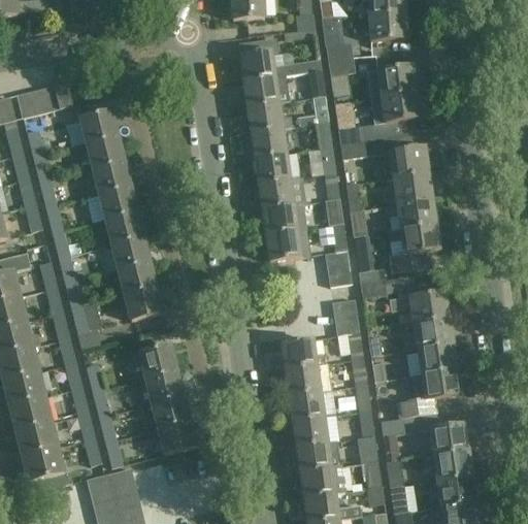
[(0,0),(0,17),(17,15),(15,0),(0,0)]
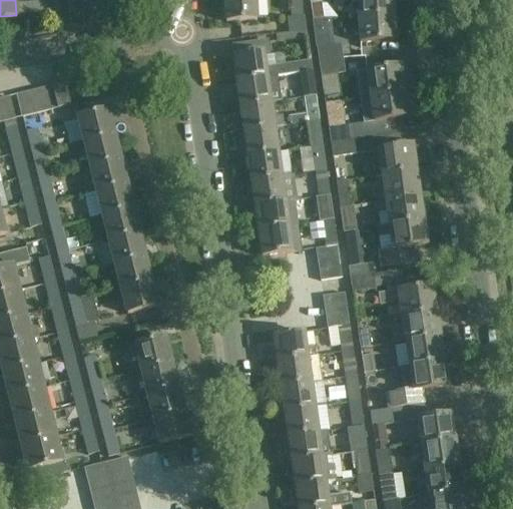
[(59,12),(58,0),(46,0),(47,12),(59,12)]
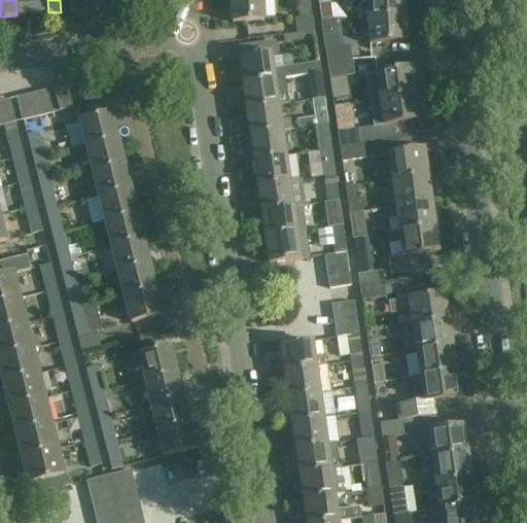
[(231,0),(232,19),(264,18),(261,0),(231,0)]
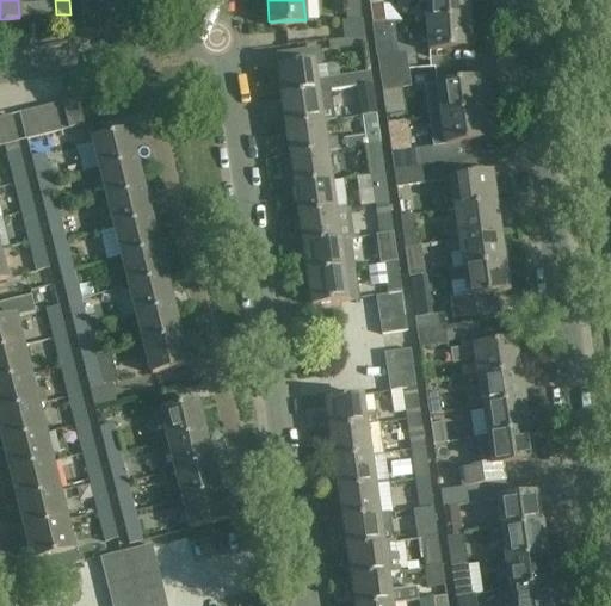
[(344,0),(345,17),(340,17),(343,36),(364,33),(362,17),(359,17),(358,0),(344,0)]
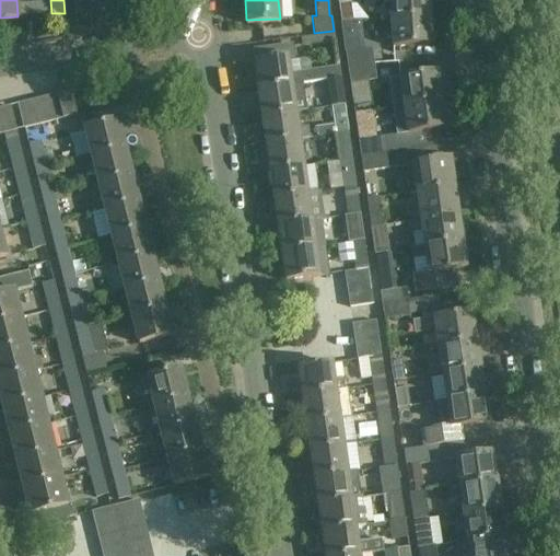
[(337,0),(340,19),(353,16),(350,0),(337,0)]
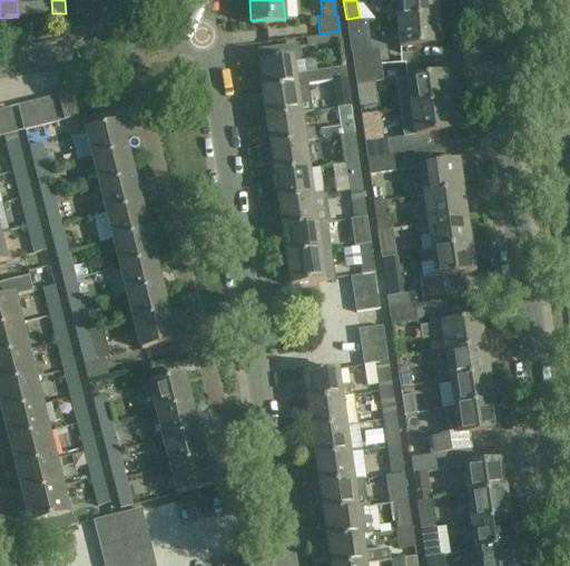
[(396,0),(399,16),(438,13),(436,0),(396,0)]
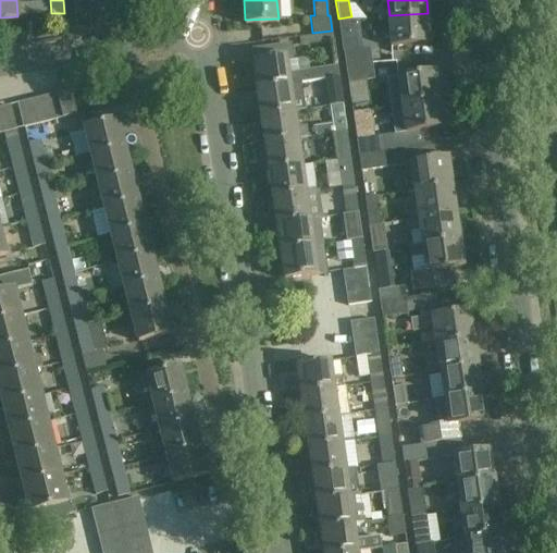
[(428,13),(390,15),(392,44),(429,41),(428,13)]
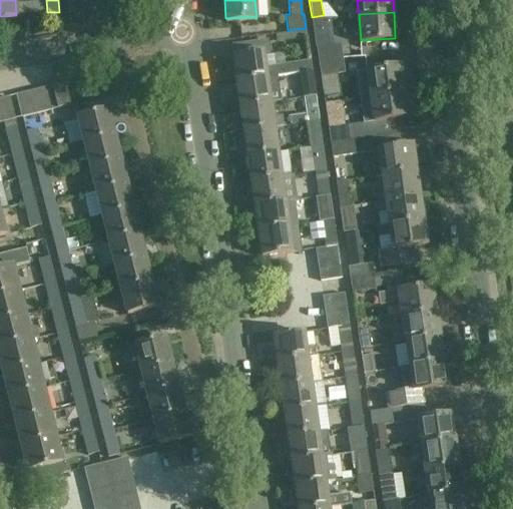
[(282,71),(301,68),(300,59),(265,63),(264,53),(271,52),(269,37),(249,39),(251,50),(232,52),(236,78),(279,72),(282,71)]
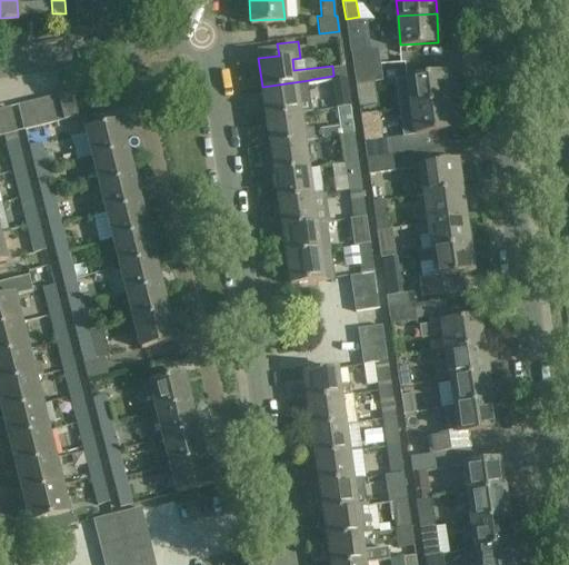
[(352,66),(379,61),(377,45),(350,49),(352,66)]
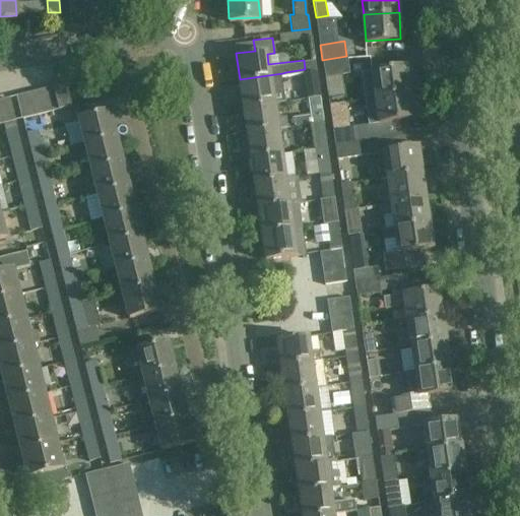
[(346,56),(322,60),(324,74),(325,74),(329,102),(337,101),(332,73),(349,71),(346,56)]
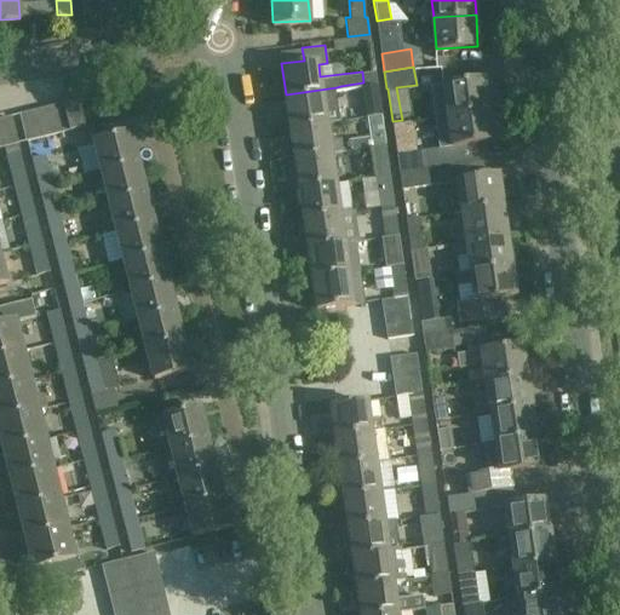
[(447,114),(489,108),(484,76),(442,82),(447,114)]
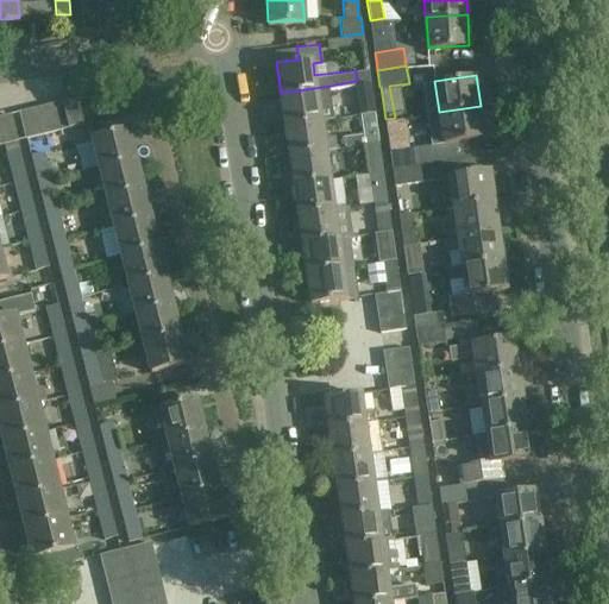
[(357,81),(360,111),(375,108),(371,80),(357,81)]
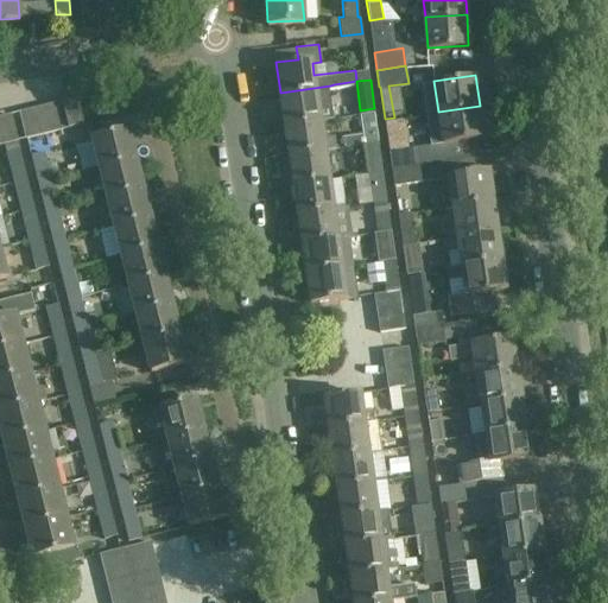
[(330,86),(280,93),(284,121),(320,116),(334,114),(333,103),(330,86)]
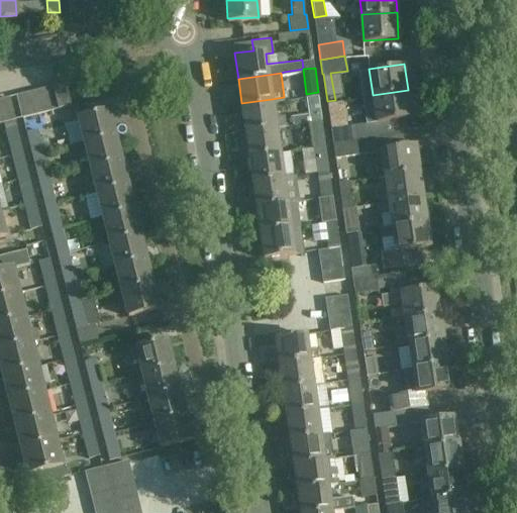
[(59,108),(71,105),(72,104),(66,81),(53,85),(59,107),(59,108)]
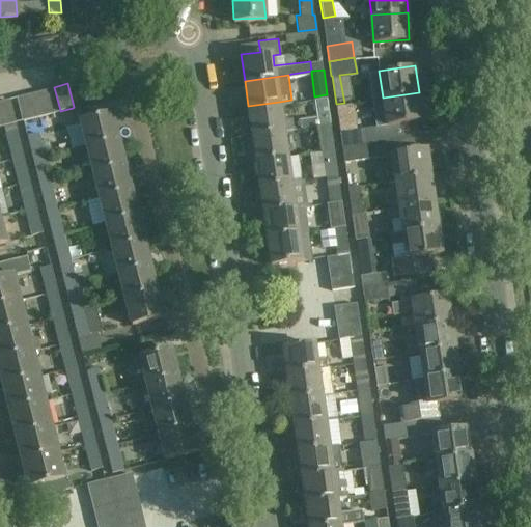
[(54,87),(42,90),(48,113),(60,110),(54,87)]
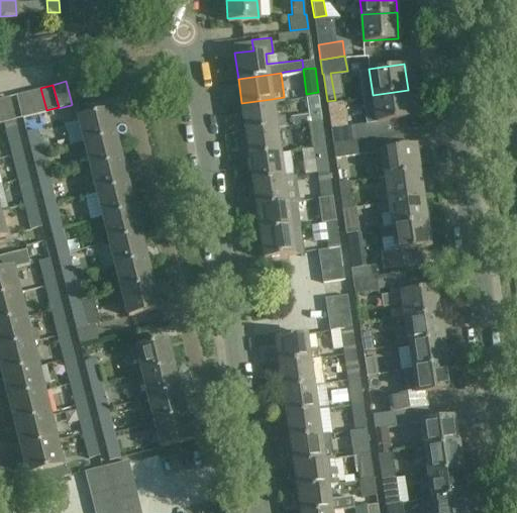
[(44,110),(46,110),(40,88),(28,91),(34,113),(44,110)]
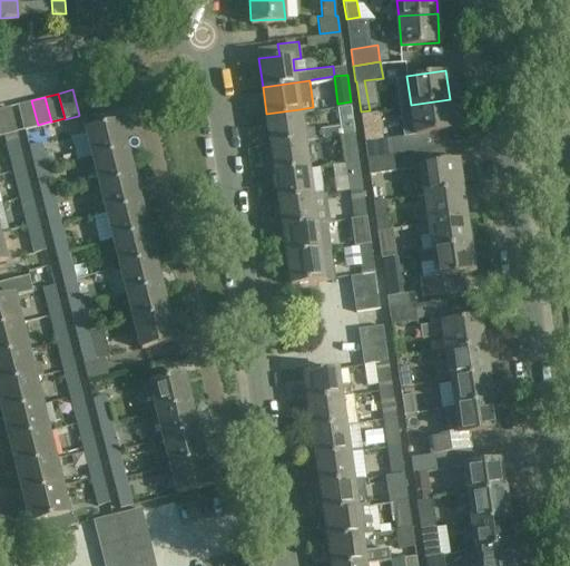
[(450,99),(411,105),(415,133),(453,127),(450,99)]
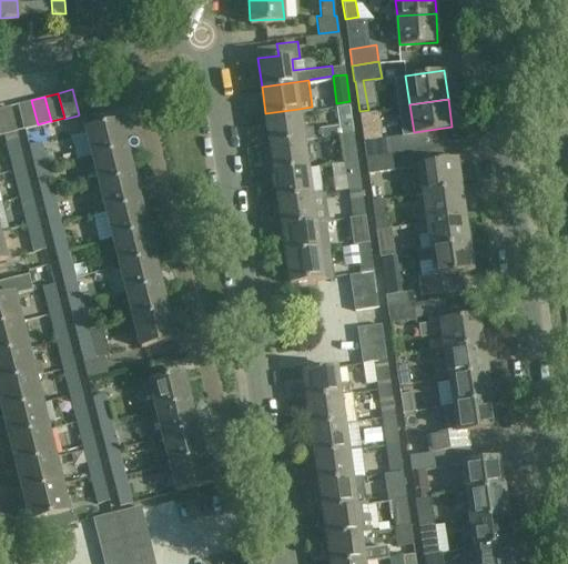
[(24,128),(38,124),(31,100),(18,103),(24,128)]
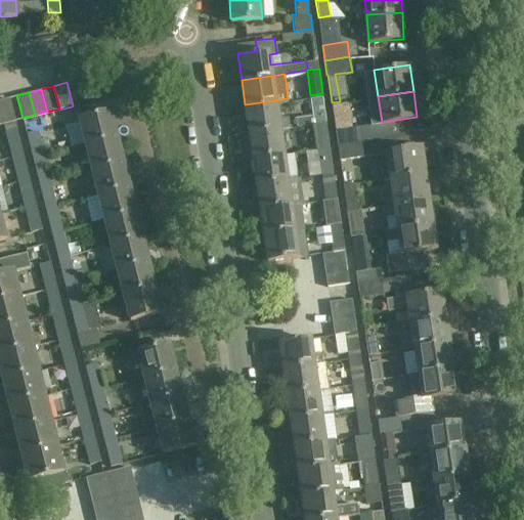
[(314,121),(326,120),(322,93),(310,95),(314,121)]
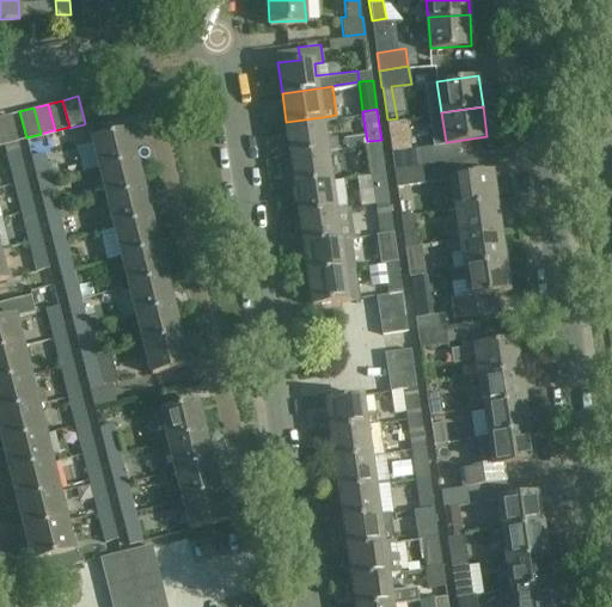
[(428,110),(408,112),(409,129),(430,127),(428,110)]
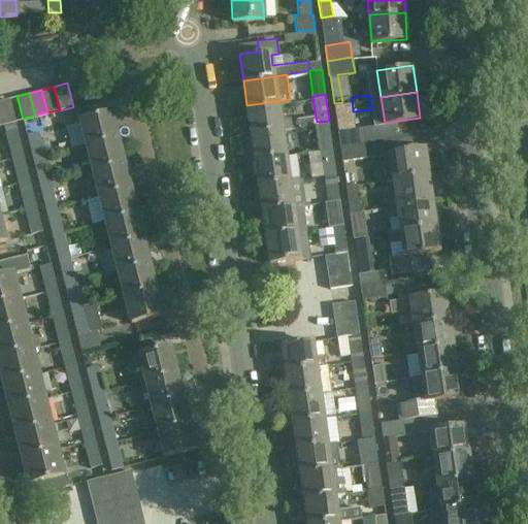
[(0,111),(3,123),(15,120),(9,98),(0,100),(0,111)]
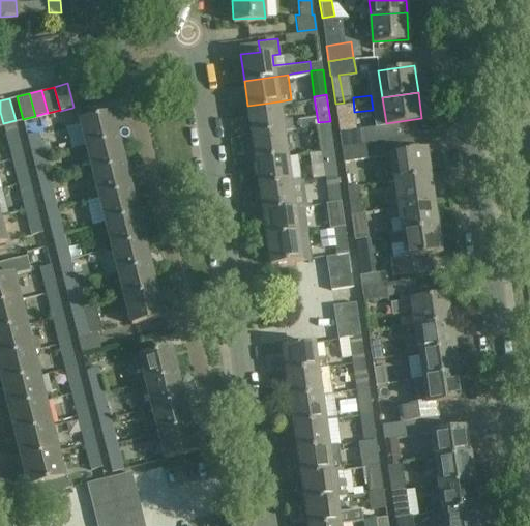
[(247,106),(252,133),(283,127),(295,126),(294,116),(282,118),(278,101),(247,106)]
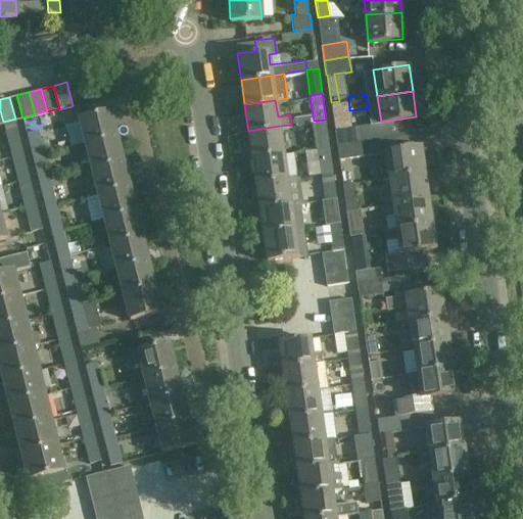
[(85,144),(116,136),(109,110),(79,119),(79,116),(67,120),(70,130),(81,127),(85,144)]
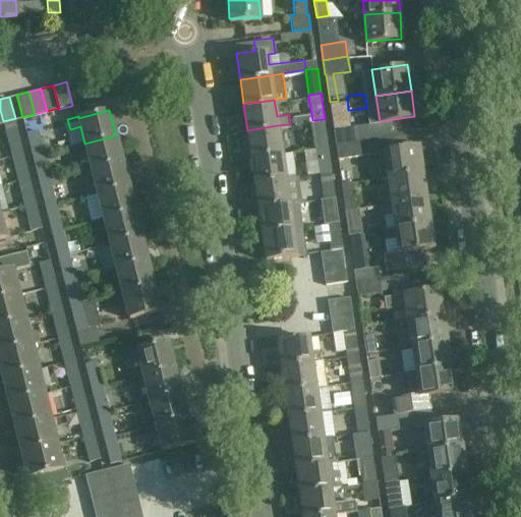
[(15,118),(3,121),(2,121),(10,154),(23,151),(15,118)]
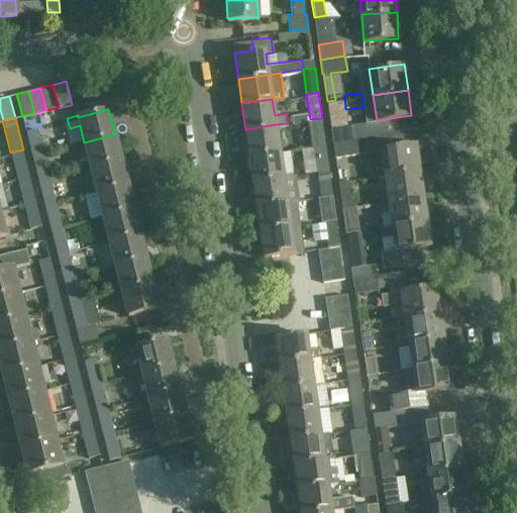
[(310,119),(313,144),(325,142),(322,118),(310,119)]
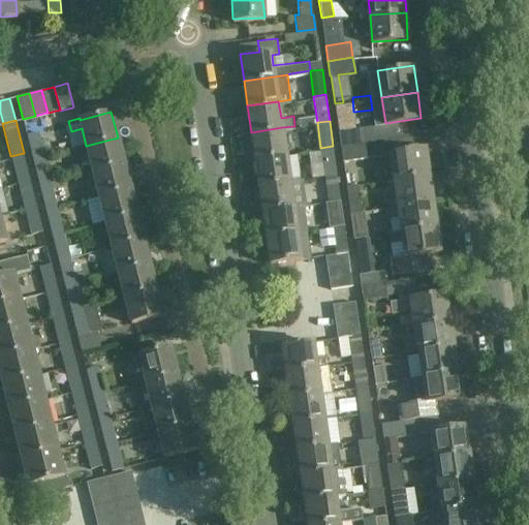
[(340,144),(365,140),(363,126),(338,129),(340,144)]
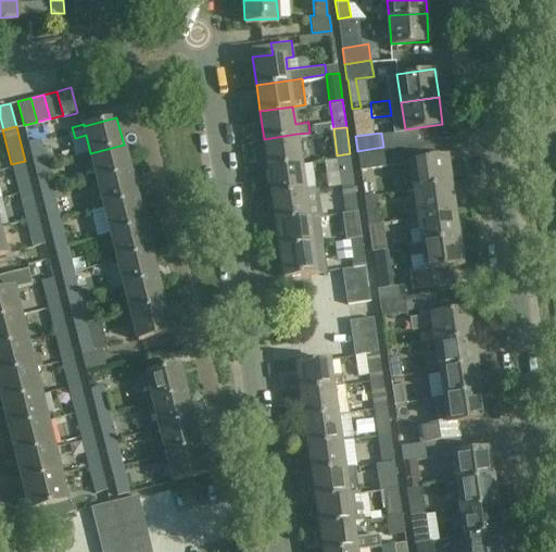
[(297,134),(264,139),(268,165),(301,161),(297,134)]
